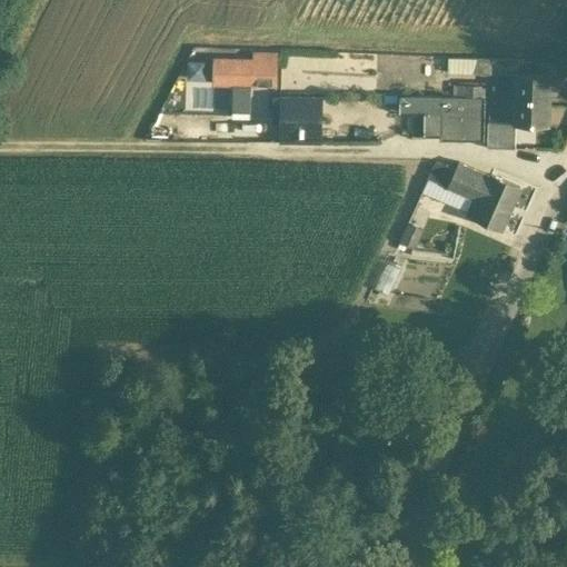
[(211,59),(210,88),(277,89),(277,55),(251,53),(251,59),(211,59)]
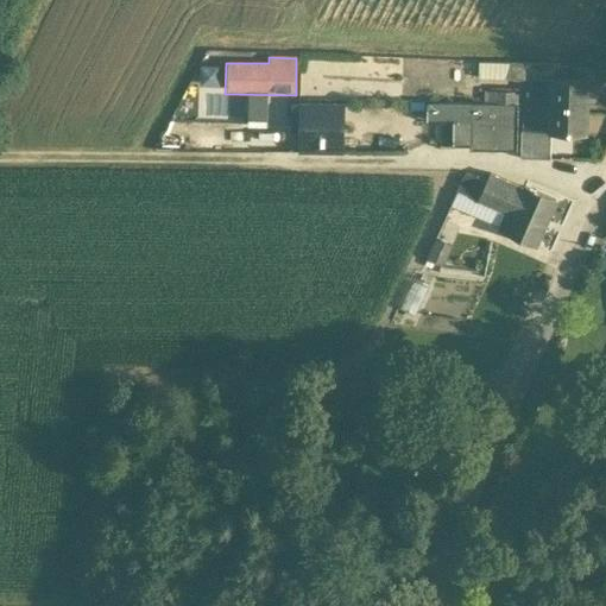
[(587,81),(554,80),(555,63),(510,62),(510,79),(531,80),(531,96),(526,95),(525,105),(586,101),(587,81)]
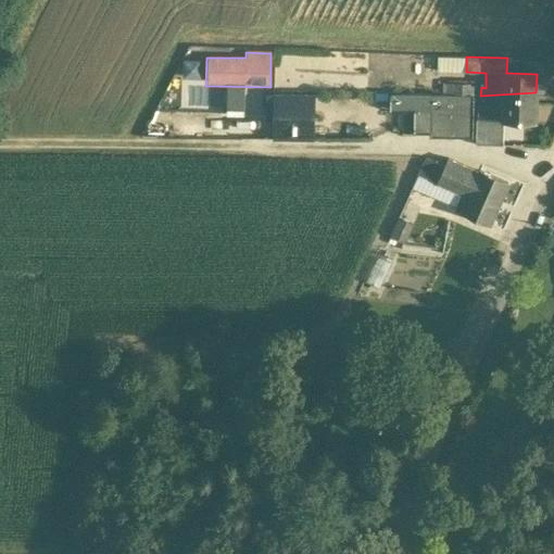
[(200,80),(200,61),(184,61),(183,79),(200,80)]
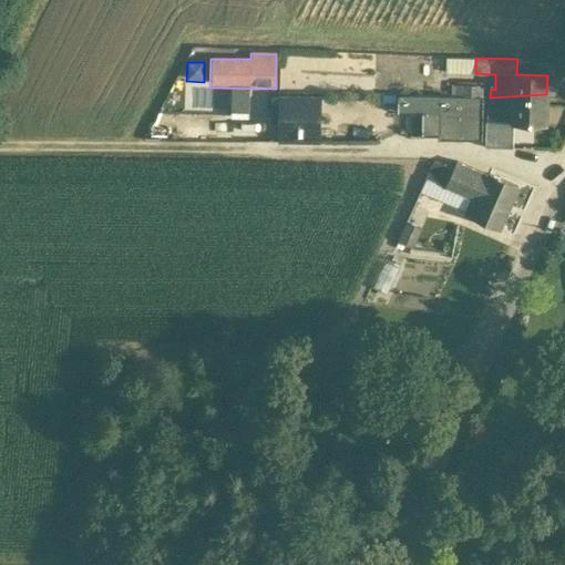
[(451,88),(451,100),(481,100),(481,89),(451,88)]
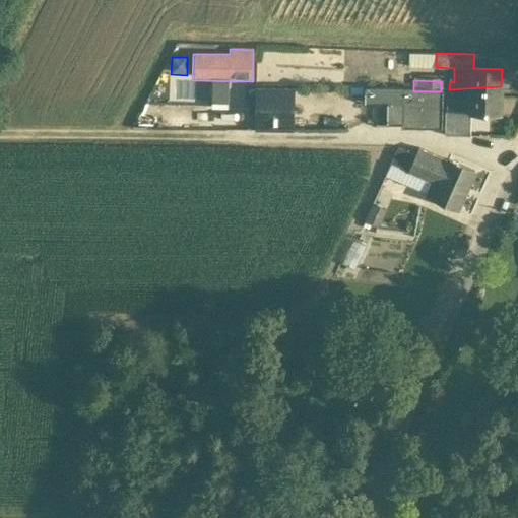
[(449,89),(449,94),(449,113),(500,114),(501,86),(449,89)]
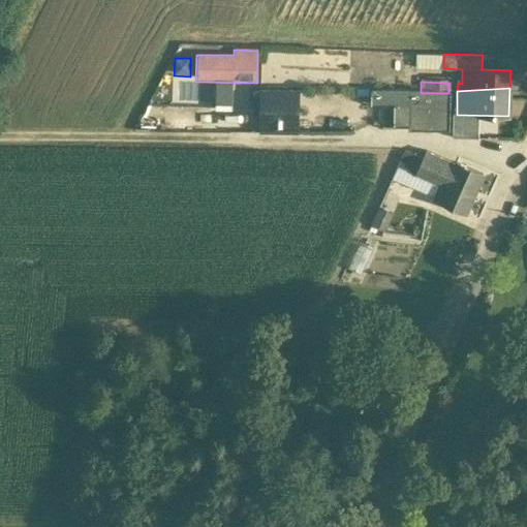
[(259,90),(259,134),(299,134),(299,90),(259,90)]
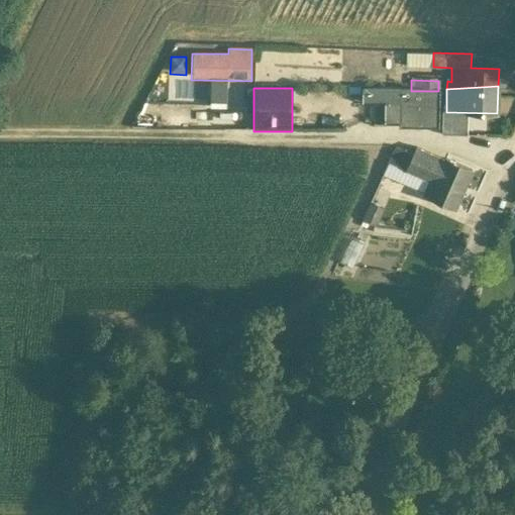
[(400,91),(400,88),(363,88),(363,98),(400,99),(400,127),(432,127),(432,116),(437,116),(438,91),(411,91),(400,91)]
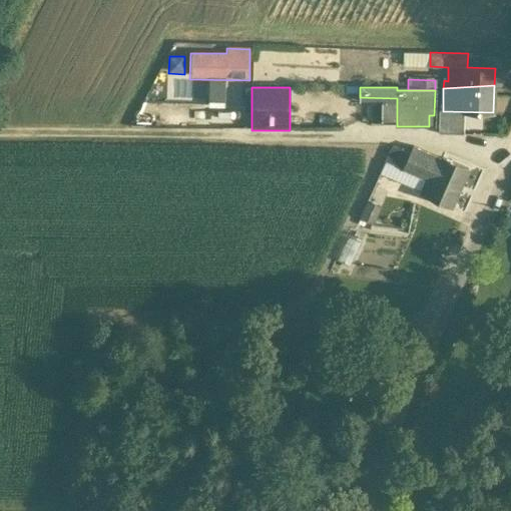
[(418,190),(418,192),(451,207),(468,169),(442,158),(441,159),(412,147),(409,153),(392,146),(380,174),(418,190)]
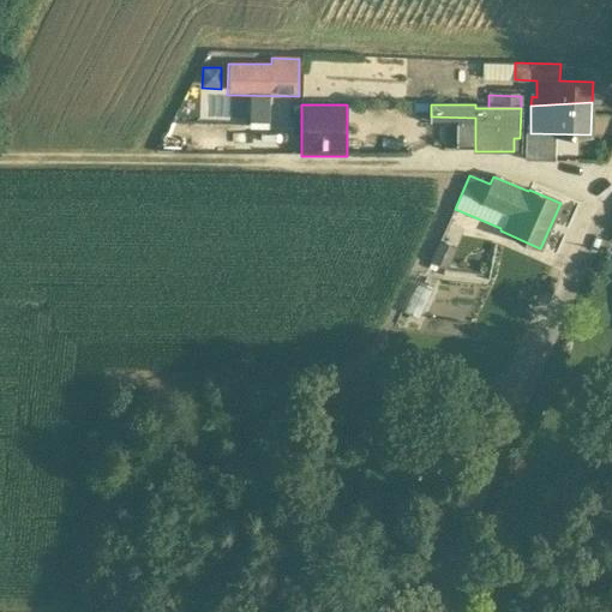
[(448,268),(455,247),(439,241),(432,262),(448,268)]
